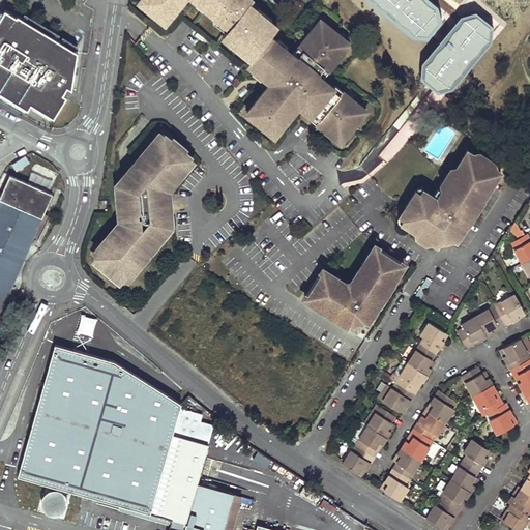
[(146,0),(143,5),(162,20),(166,13),(170,18),(183,0),(195,0),(201,4),(202,2),(206,5),(204,7),(229,27),(223,35),(230,41),(234,43),(235,42),(239,46),(242,48),(241,50),(244,53),(251,58),(270,35),(276,26),(270,21),(267,18),(265,20),(262,17),(258,15),(260,12),(256,9),(248,4),(252,0),(146,0)]
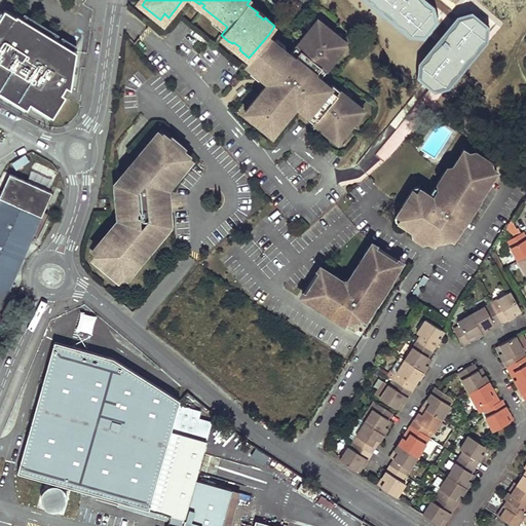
[(271,0),(261,0),(256,6),(270,17),(279,6),(271,0)]
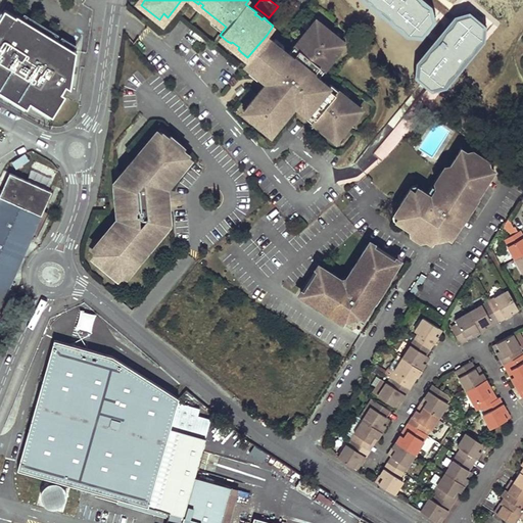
[(262,13),(254,7),(252,9),(256,12),(254,14),(258,16),(262,13)]
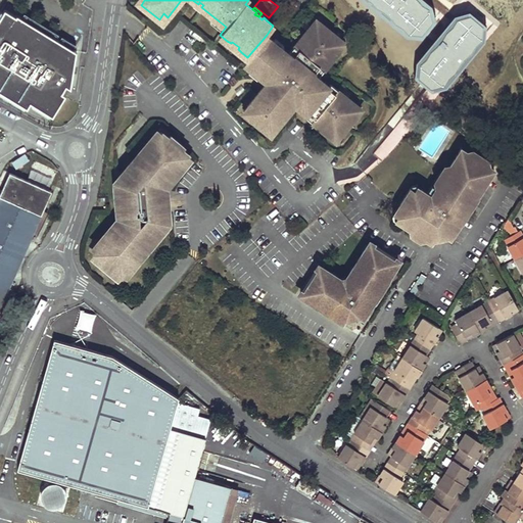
[(0,90),(29,107),(33,102),(54,115),(67,94),(63,92),(75,74),(79,50),(75,48),(77,46),(62,38),(61,40),(58,38),(59,36),(25,15),(24,17),(18,14),(18,16),(6,9),(0,19),(0,90)]
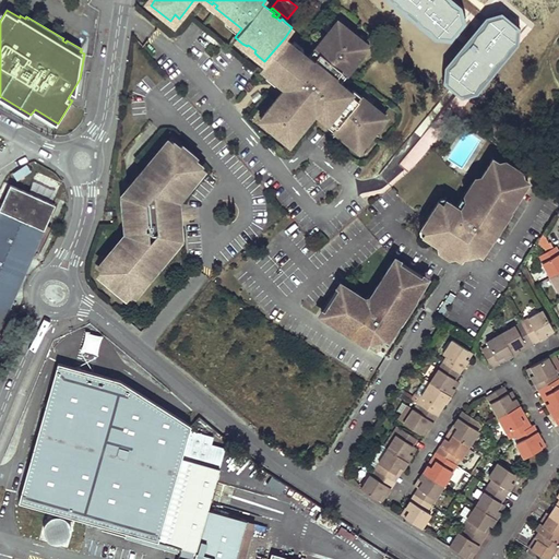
[(175,14),(170,21),(174,24),(179,19),(175,14)]
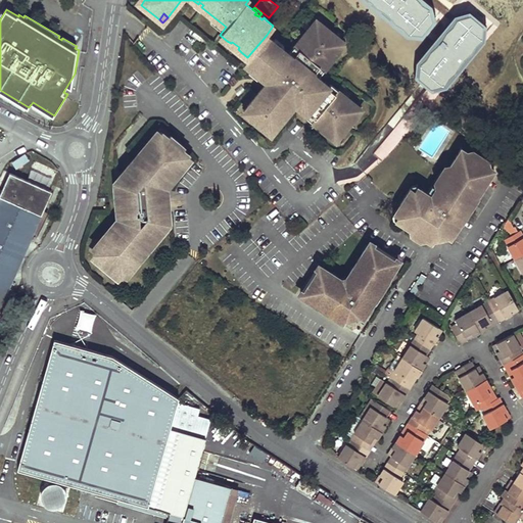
[(317,18),(313,24),(317,28),(321,22),(317,18)]
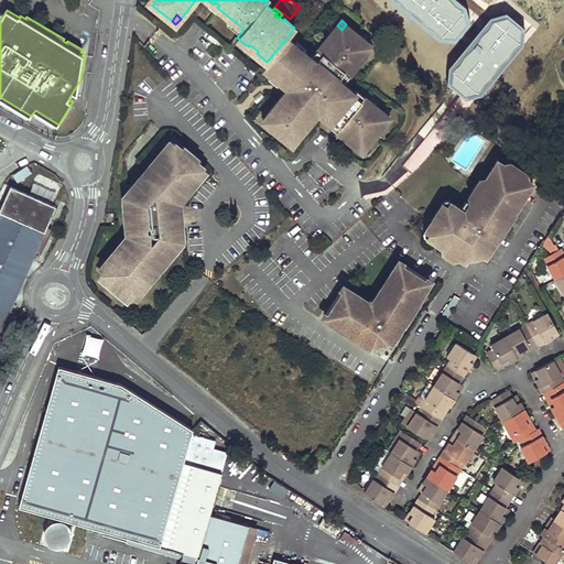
[(295,44),(288,38),(267,62),(268,62),(262,67),(270,74),(272,72),(281,78),(279,82),(288,88),(291,91),(285,98),(281,95),(266,115),(271,119),(267,123),(288,140),(291,136),(296,139),(312,120),(308,117),(314,109),(318,112),(331,123),(332,121),(339,127),(336,131),(357,149),(361,143),(367,148),(387,122),(381,119),(386,114),(364,96),(360,99),(354,94),(355,93),(344,83),(338,78),(344,72),(349,76),(369,52),(364,47),(368,42),(346,24),(342,30),(337,25),(317,50),(322,54),(316,61),(311,56),(304,51),(302,53),(293,46),(295,44)]
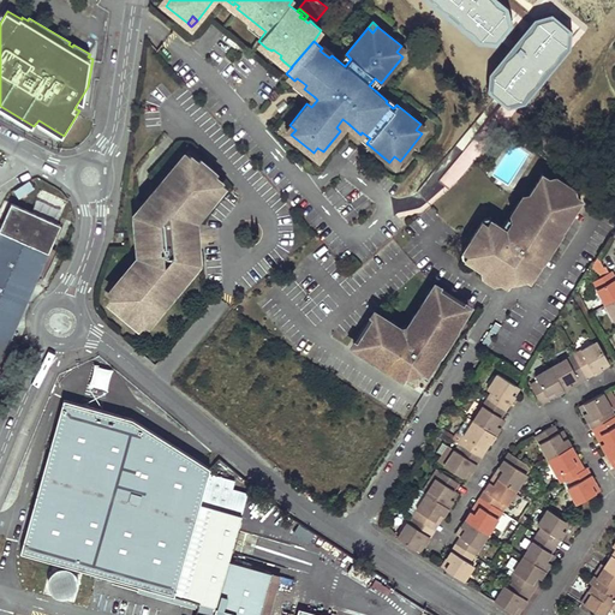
[(401,46),(396,52),(402,57),(407,51),(401,46)]
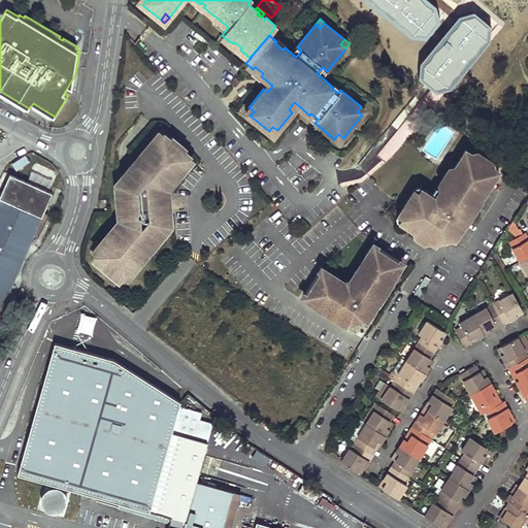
[(285,47),(276,41),(274,43),(283,50),(285,47)]
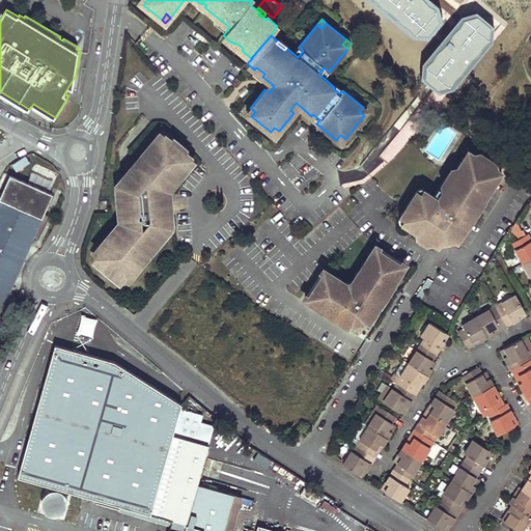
[(243,48),(240,46),(236,49),(243,55),(245,53),(242,50),(243,48)]
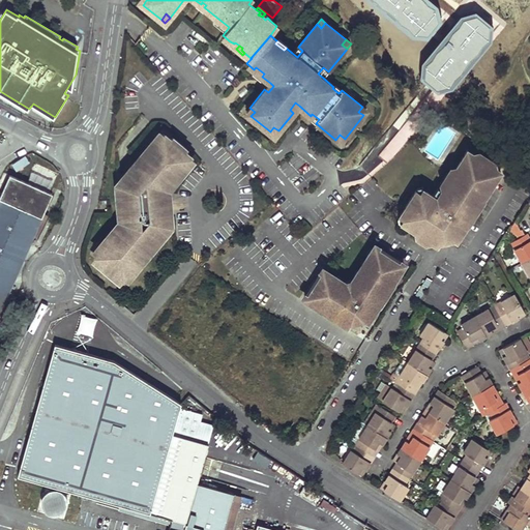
[(298,47),(292,53),(297,57),(302,51),(298,47)]
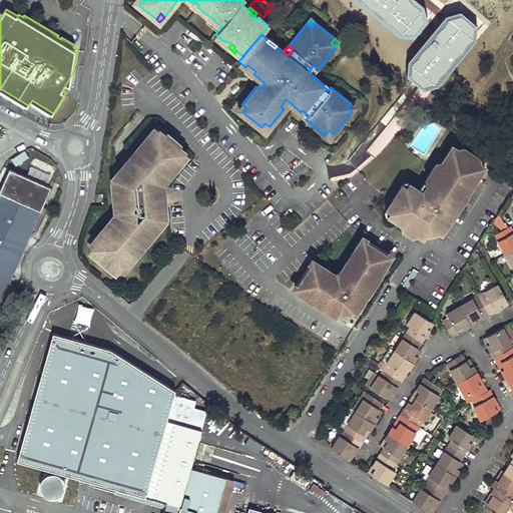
[(247,65),(245,67),(253,74),(255,71),(247,65)]
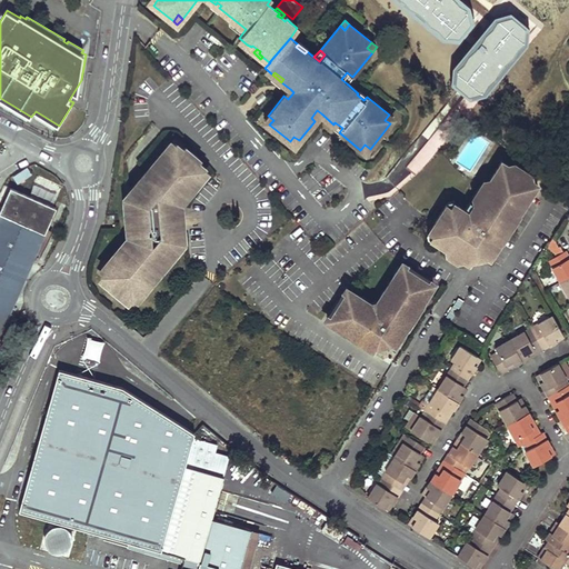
[(347,83),(352,77),(347,72),(341,79),(347,83)]
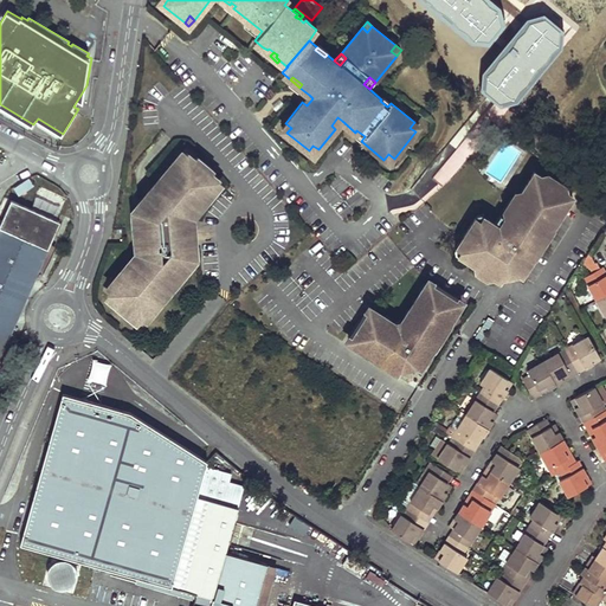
[(313,98),(309,95),(302,102),(307,105),(313,98)]
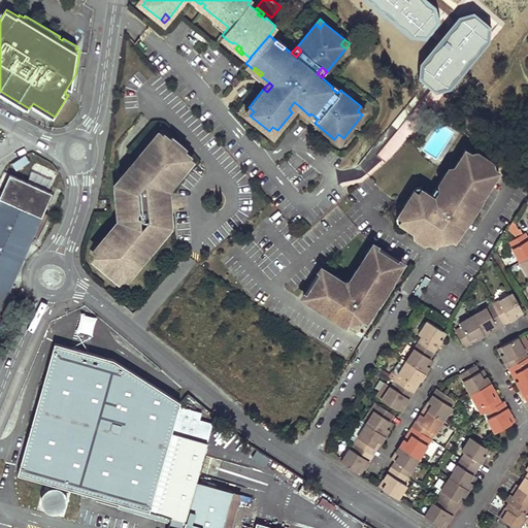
[(340,90),(334,85),(332,87),(331,88),(337,93),(340,90)]
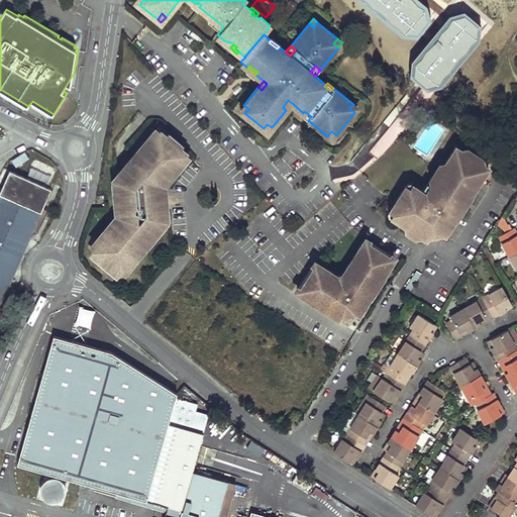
[(288,100),(283,107),(286,110),(292,103),(288,100)]
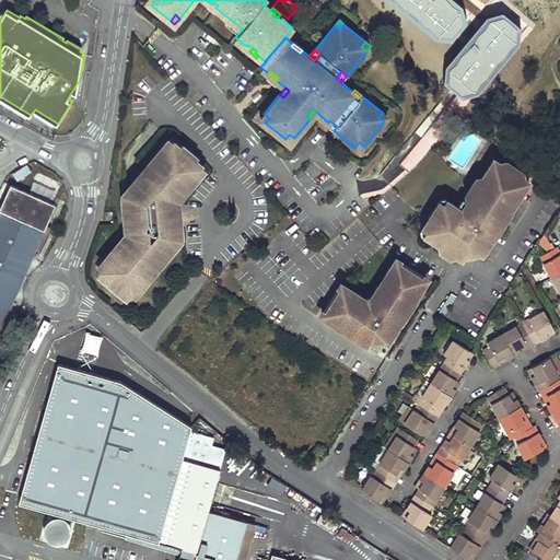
[(378,118),(384,121),(388,117),(383,113),(378,118)]
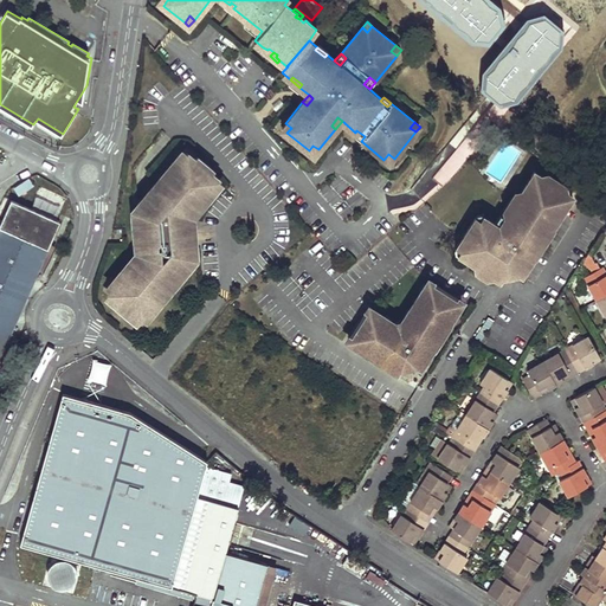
[(285,123),(281,128),(287,133),(291,128),(285,123)]
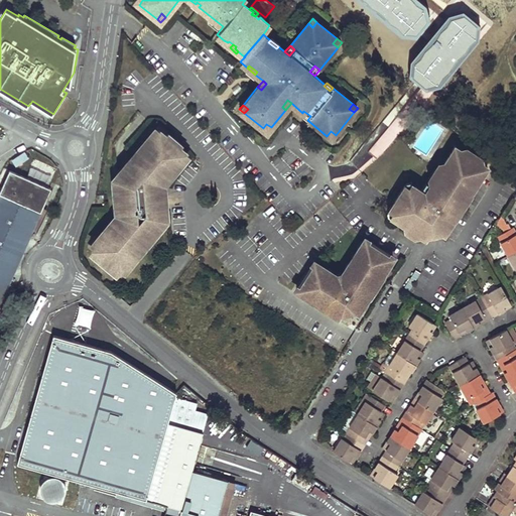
[(302,113),(300,115),(307,120),(310,116),(303,111),(302,113)]
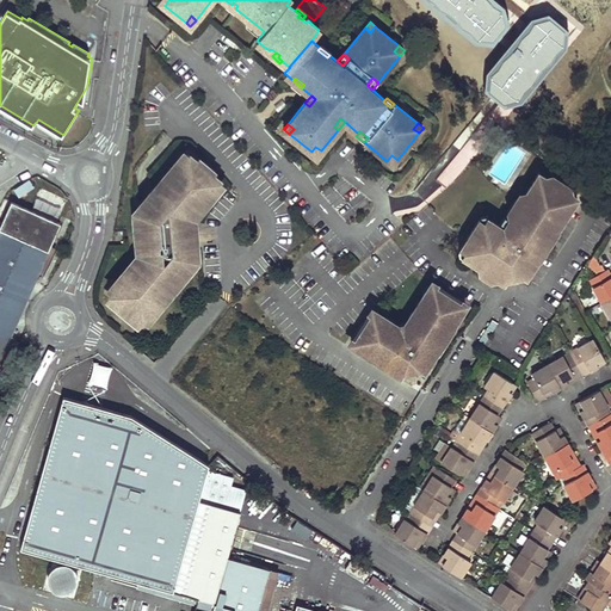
[(315,147),(312,152),(316,156),(321,150),(315,147)]
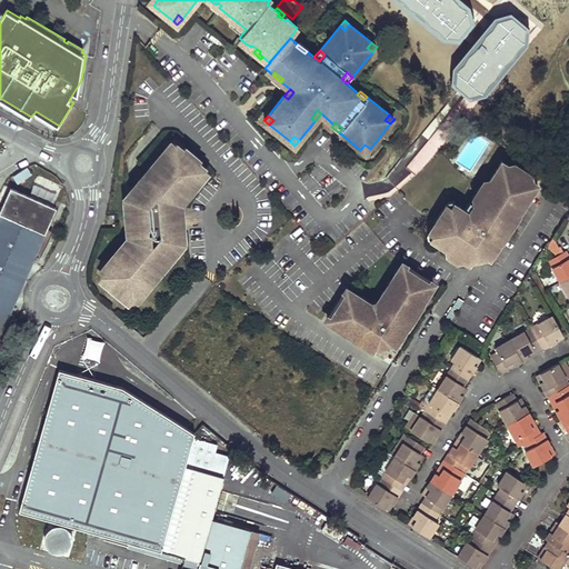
[(132,238),(101,275),(132,300),(149,281),(181,242),(180,228),(172,229),(171,213),(179,213),(178,202),(206,169),(176,142),(129,199),(132,238)]
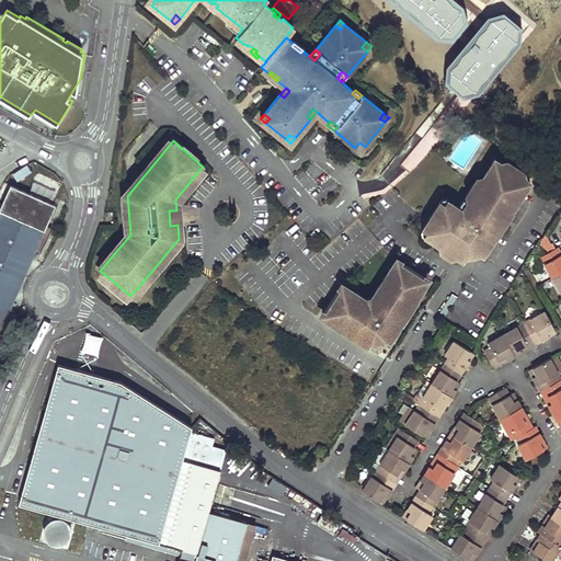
[(359,142),(355,148),(361,152),(365,147),(359,142)]
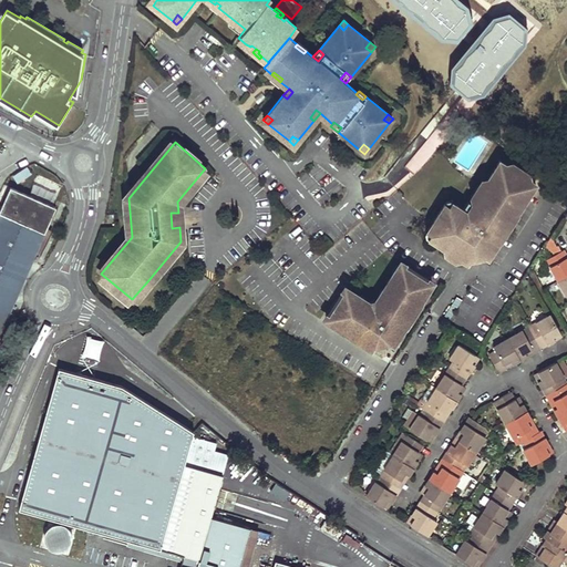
[(484,254),(487,256),(500,238),(496,237),(513,210),(516,213),(535,183),(526,177),(509,166),(500,161),(481,191),(467,212),(456,205),(454,209),(445,204),(428,229),(436,235),(434,239),(449,249),(457,255),(466,261),(468,258),(471,254),(481,251),(484,254)]
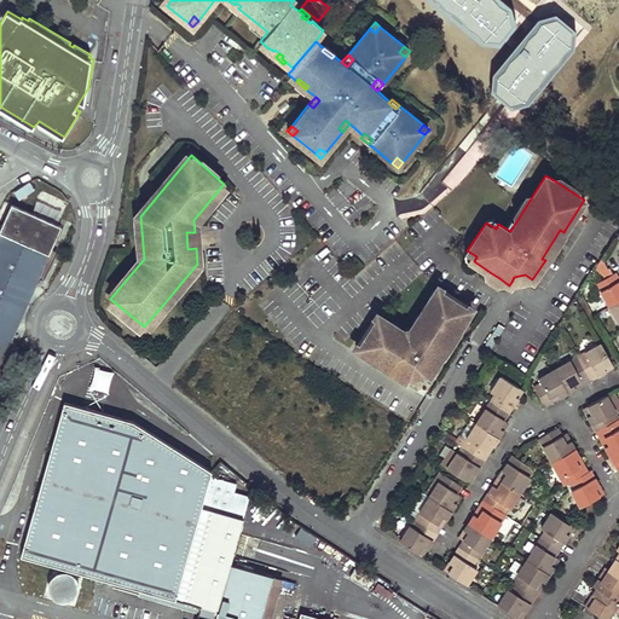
[(577,189),(559,178),(556,181),(574,194),(577,189)]
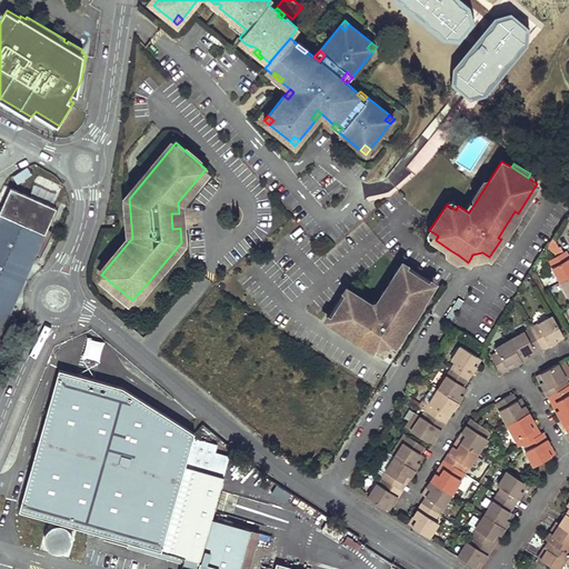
[(26,180),(22,188),(53,199),(59,185),(29,173),(26,180)]
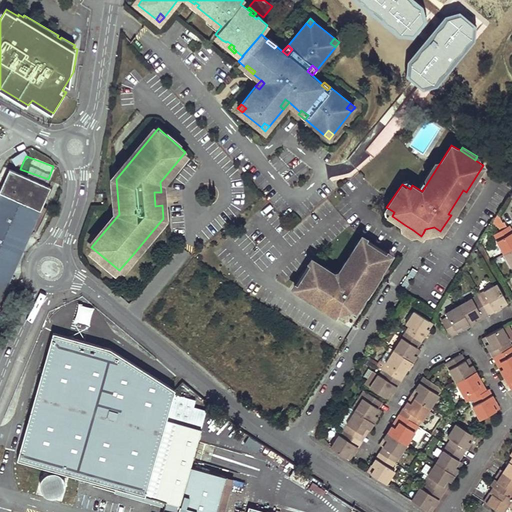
[(0,306),(48,188),(6,171),(0,186),(0,306)]
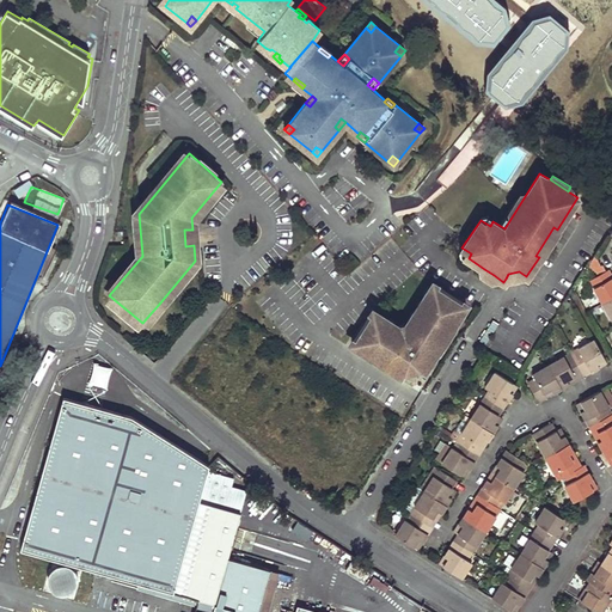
[(536,256),(539,257),(557,230),(554,227),(536,256)]
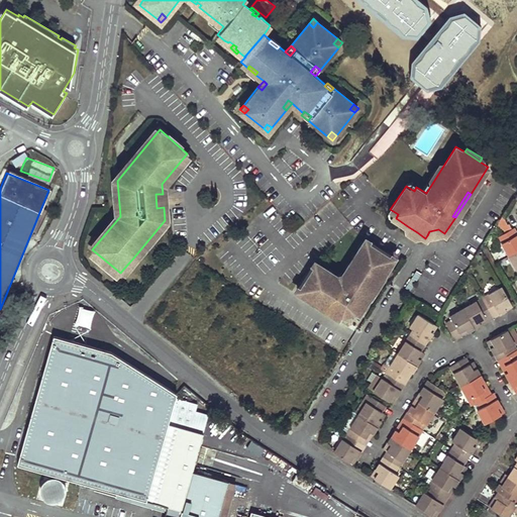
[(396,218),(398,214),(390,209),(389,211),(389,214),(396,218)]
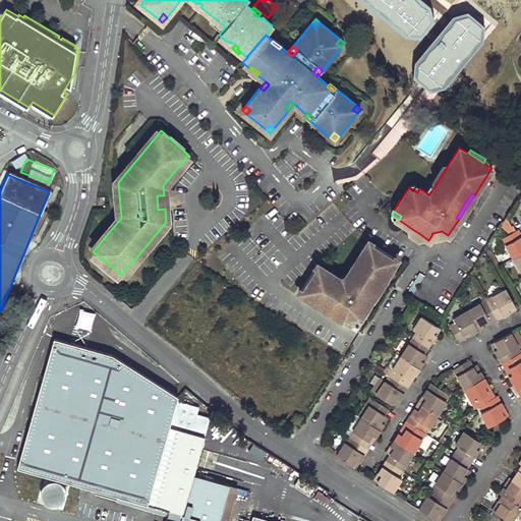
[(412,229),(410,232),(418,238),(420,234),(412,229)]
